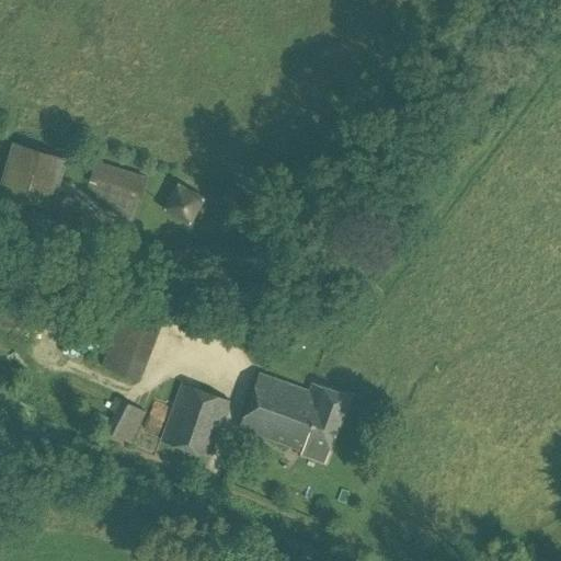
[(0,195),(53,210),(67,159),(12,144),(0,183),(0,195)]
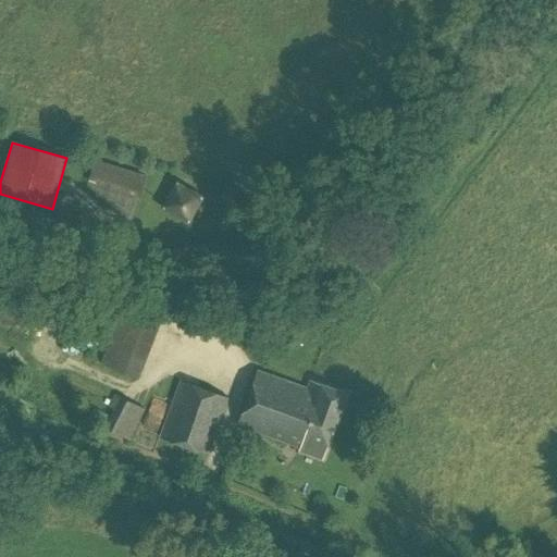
[(141,194),(146,176),(94,160),(88,178),(141,194)]
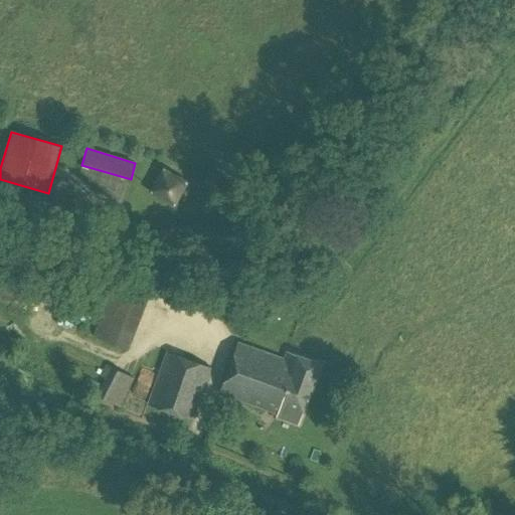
[(162,168),(148,193),(175,208),(189,182),(162,168)]
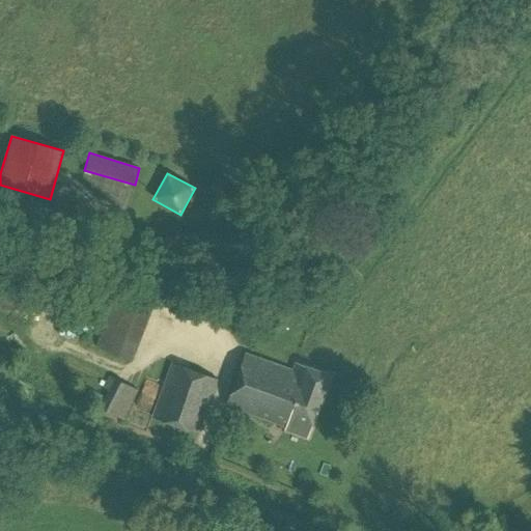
[(133,361),(151,310),(115,297),(95,347),(133,361)]
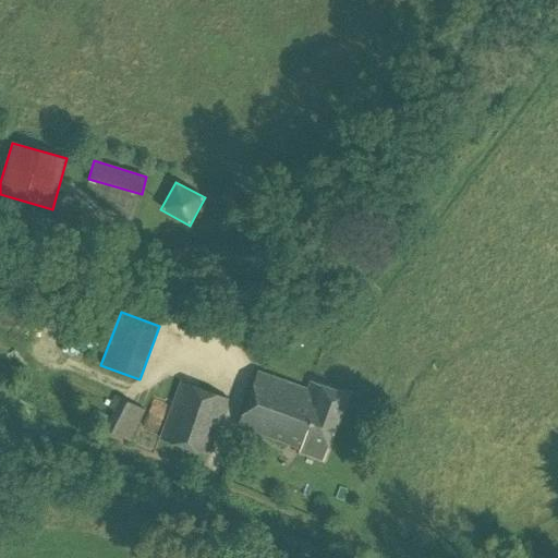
[(306,390),(257,372),(238,426),(300,449),(299,452),(324,461),(348,396),(310,381),(306,390)]
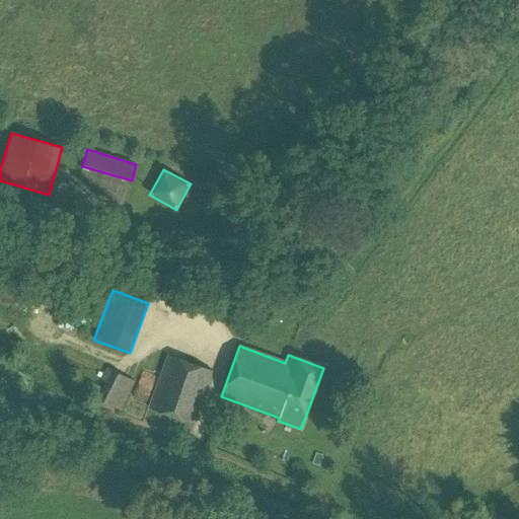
[(193,424),(212,373),(168,357),(150,408),(193,424)]
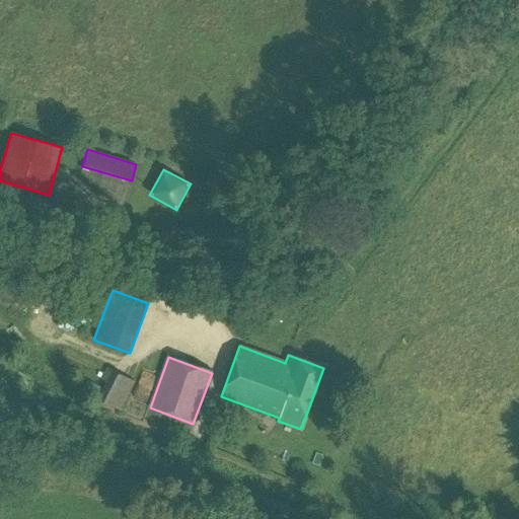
[(121,413),(135,382),(112,371),(96,400),(121,413)]
